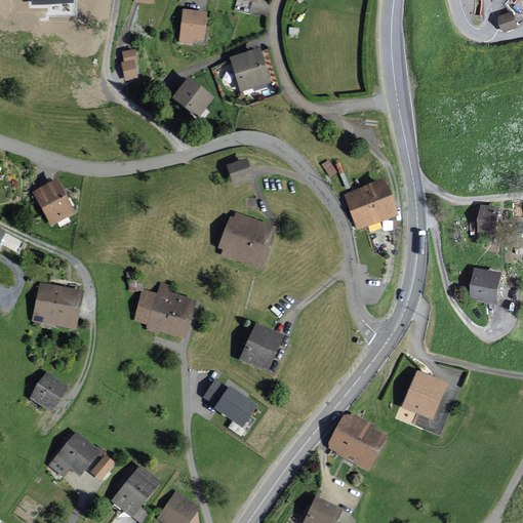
[(516,23),(511,9),(496,15),(501,29),(516,23)]
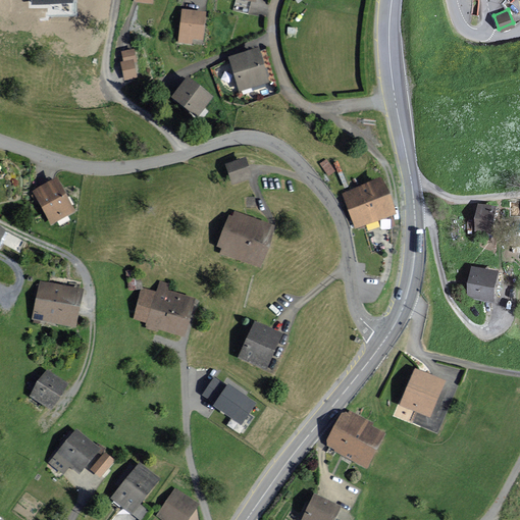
[(203,12),(182,10),(178,41),(189,42),(189,37),(200,39),(203,12)]
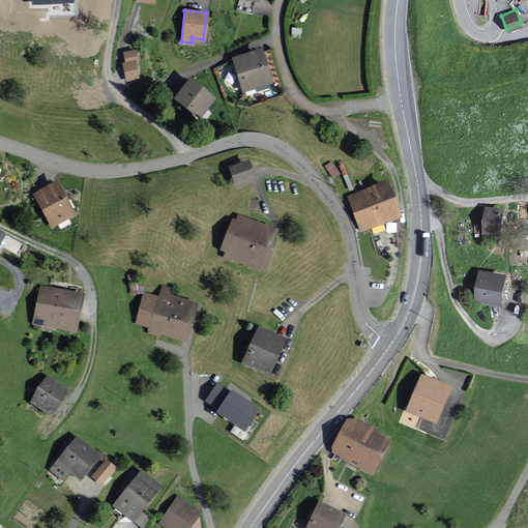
[(137,63),(134,50),(122,52),(124,62),(122,62),(125,79),(137,77),(134,63),(137,63)]
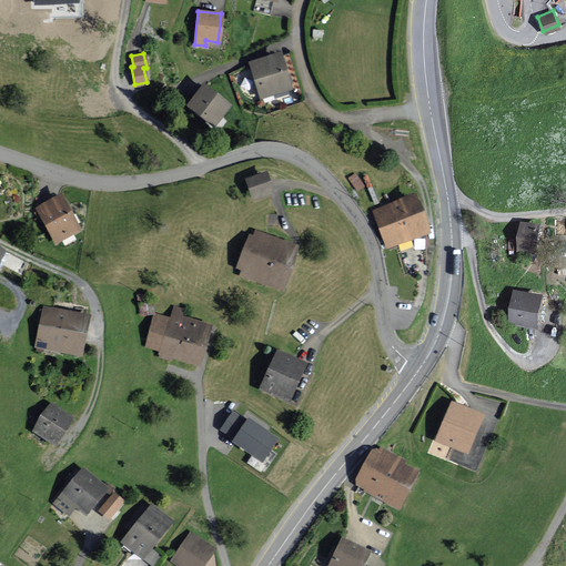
[(289,89),(279,56),(250,64),(260,97),(289,89)]
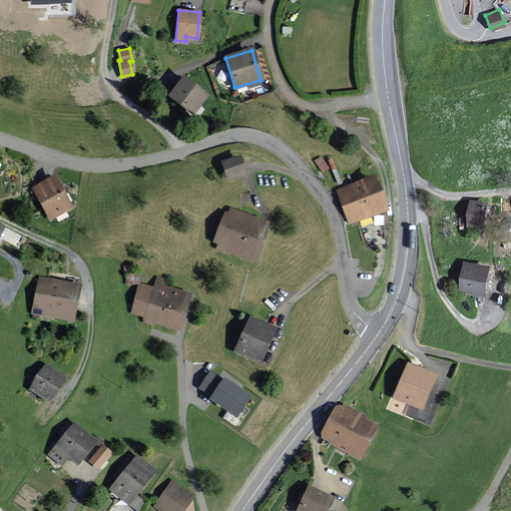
[(204,96),(182,78),(168,96),(190,113),(204,96)]
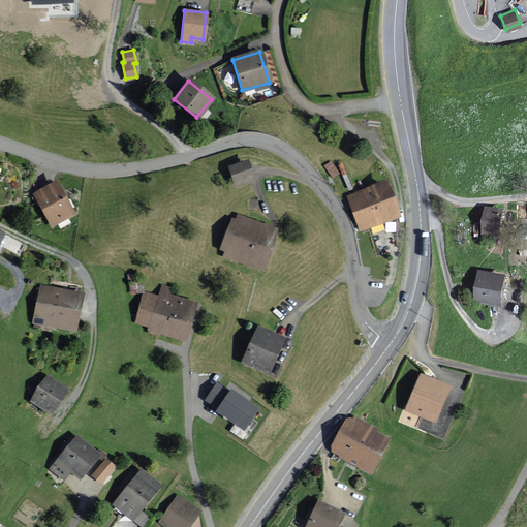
[(252,180),(246,161),(229,166),(236,185),(252,180)]
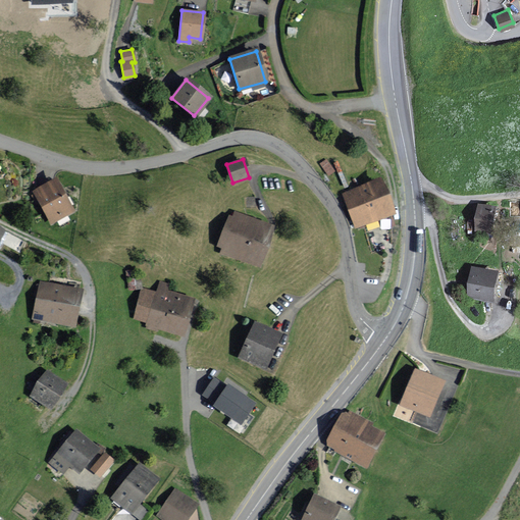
[(73,211),(55,177),(31,191),(49,224),(73,211)]
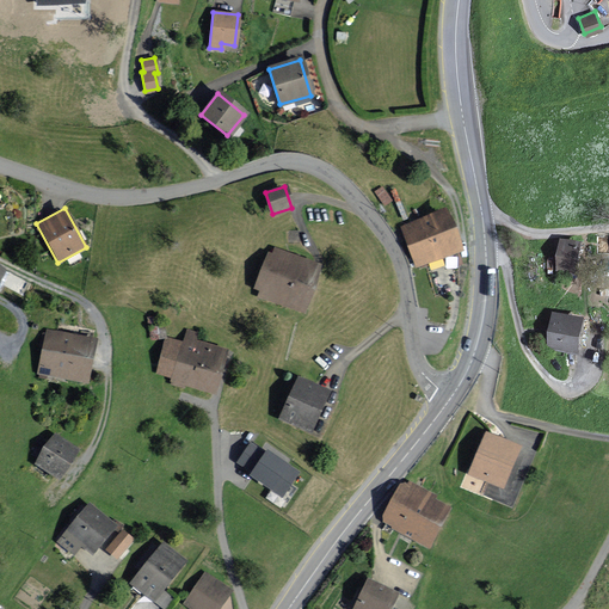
[(444,213),(403,226),(416,264),(457,251),(444,213)]
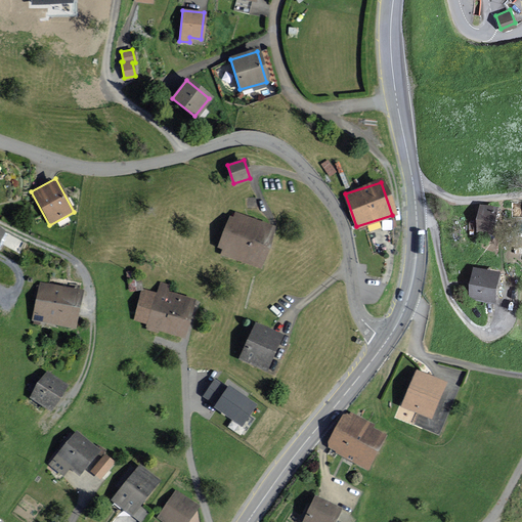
[(497,206),(481,204),(479,229),(495,230),(497,206)]
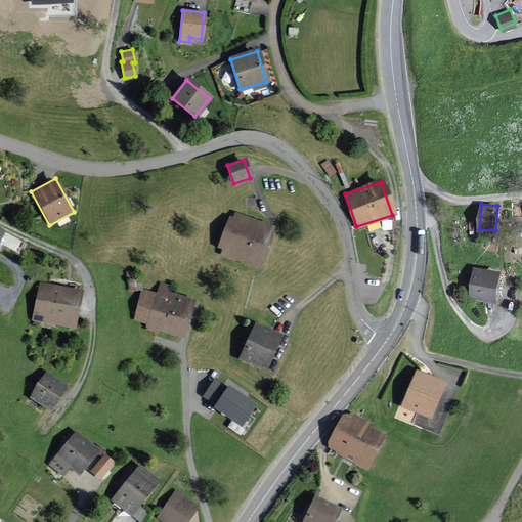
[(272,226),(234,213),(233,217),(229,216),(218,246),(223,248),(221,254),(258,267),(272,226)]
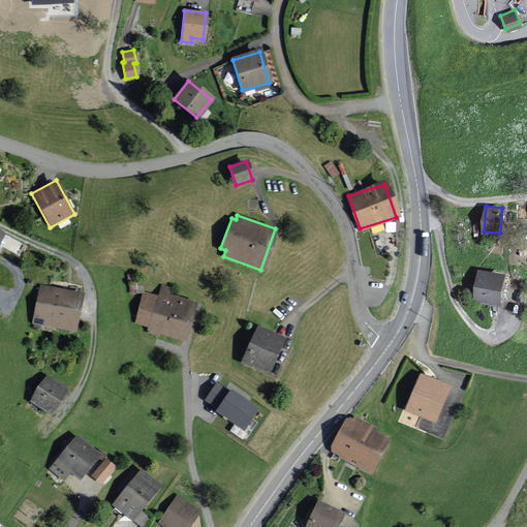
[(506,274),(479,270),(475,299),(501,303),(506,274)]
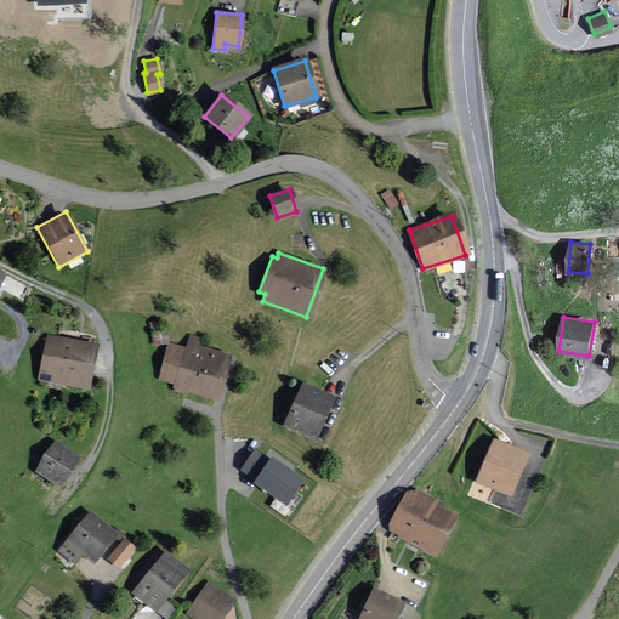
[(185,347),(169,342),(158,378),(174,382),(172,388),(186,393),(187,390),(216,399),(230,357),(197,346),(199,338),(188,334),(185,347)]
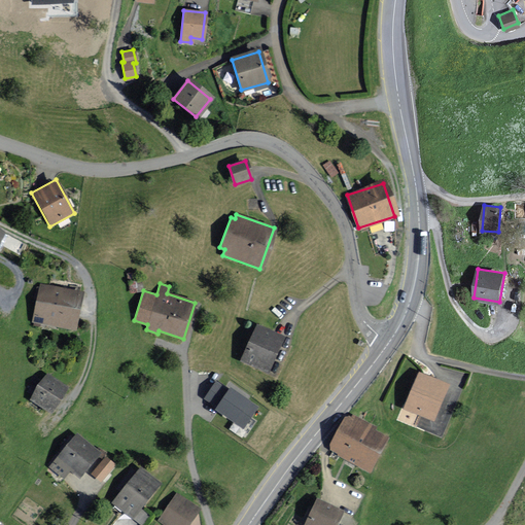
[(80,293),(40,284),(32,320),(72,329),(80,293)]
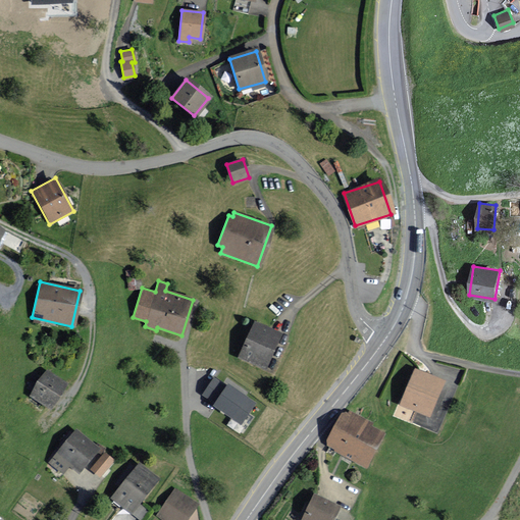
[(278,334),(254,323),(239,356),(264,367),(278,334)]
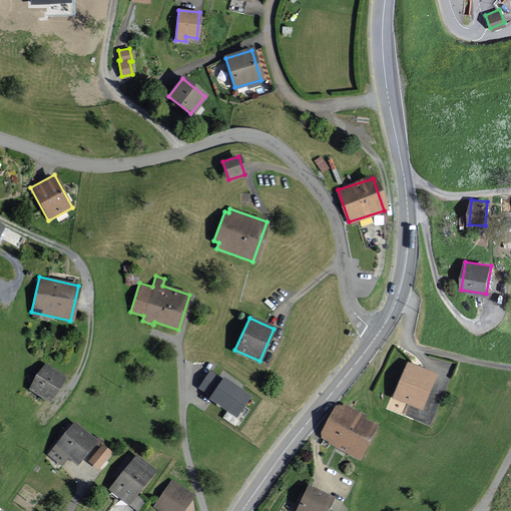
[(434,373),(407,362),(393,394),(420,406),(434,373)]
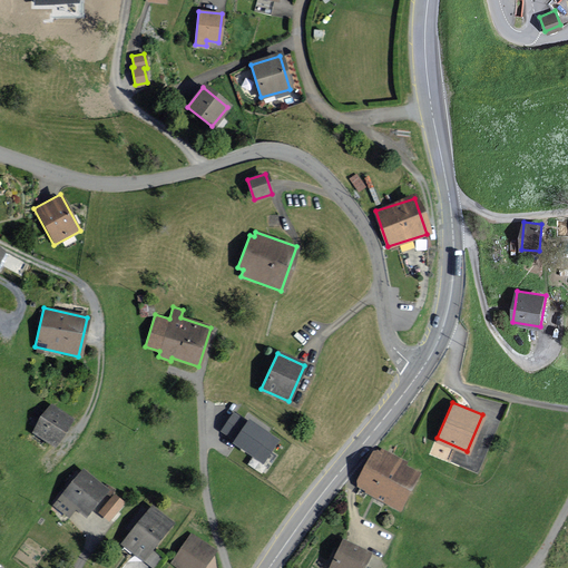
[(71,419),(50,405),(33,431),(54,444),(71,419)]
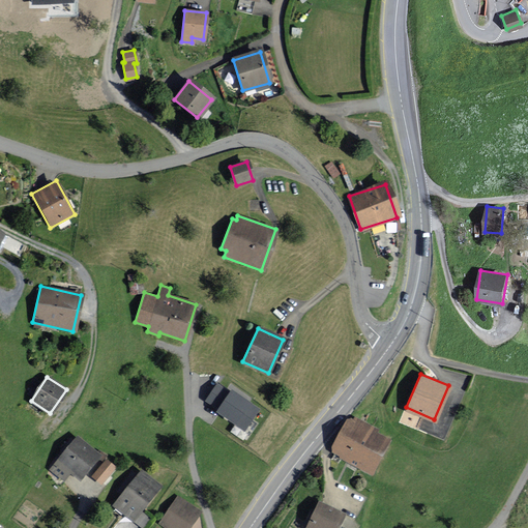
[(242,426),(256,405),(231,388),(229,391),(216,382),(206,398),(217,406),(216,408),(242,426)]
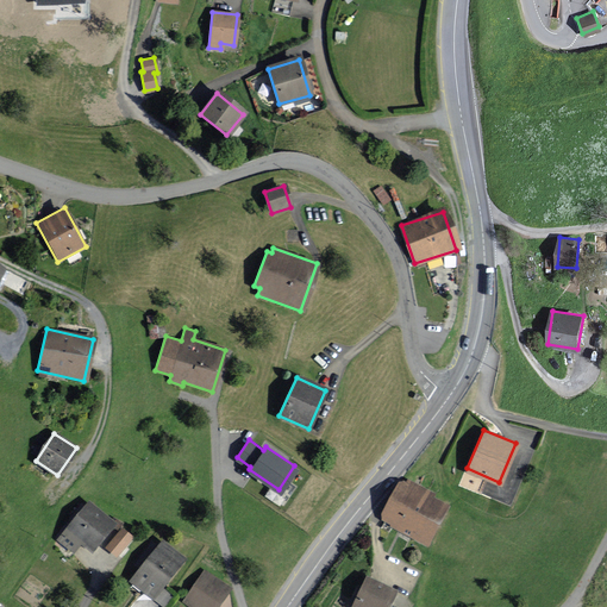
[(444,504),(400,480),(382,514),(425,538),(444,504)]
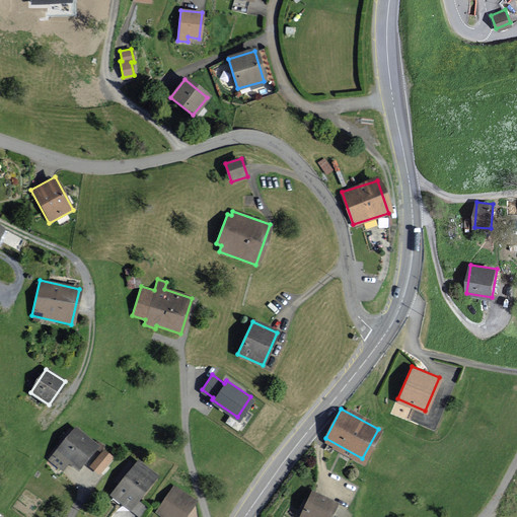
[(97,443),(74,424),(46,457),(60,469),(67,461),(76,468),(97,443)]
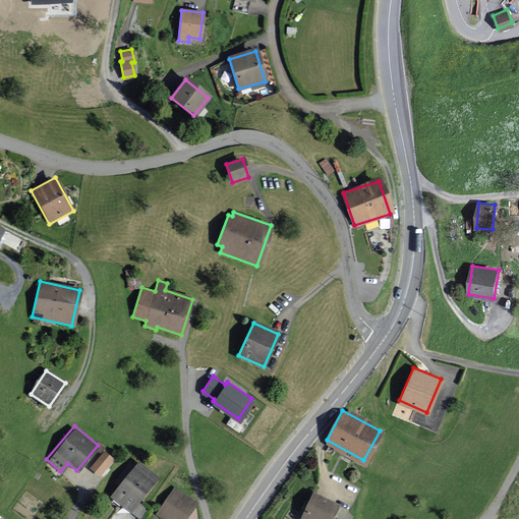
[(112,458),(103,449),(89,466),(99,473),(112,458)]
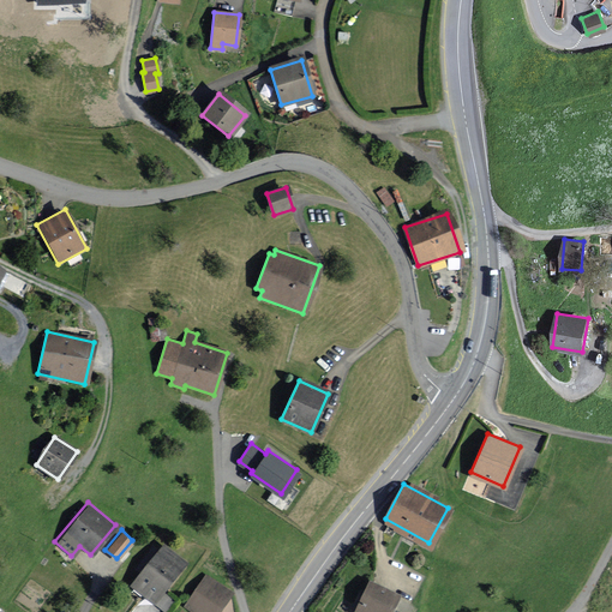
[(185,561),(163,541),(129,582),(153,601),(185,561)]
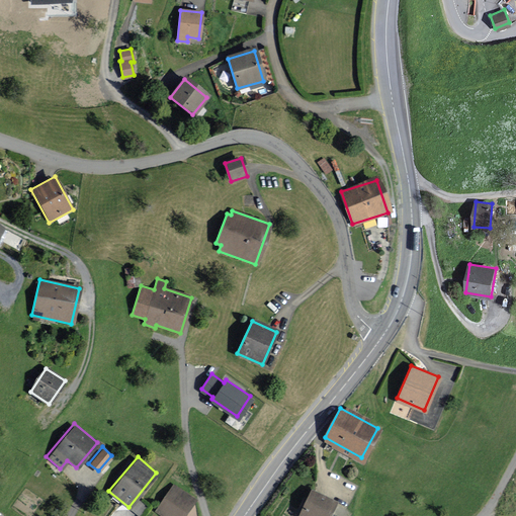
[(181,515),(195,498),(172,483),(153,510),(162,515),(181,515)]
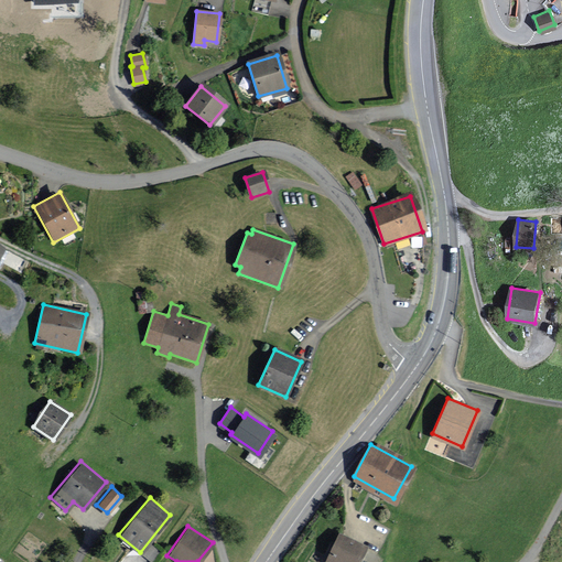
[(355,561),(364,544),(338,532),(325,561),(326,561),(355,561)]
